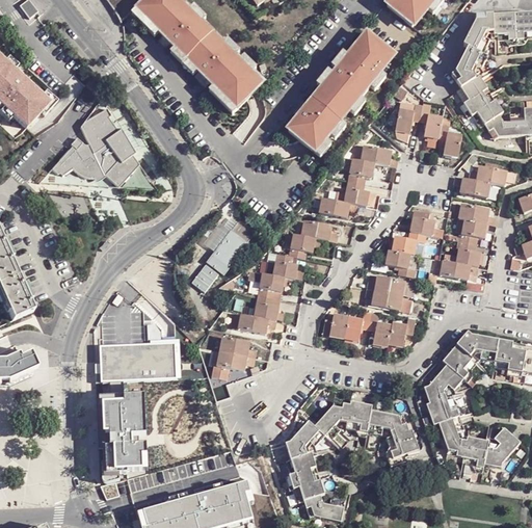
[(116,8),(123,19),(137,3),(138,4),(143,0),(111,0),(116,8)]
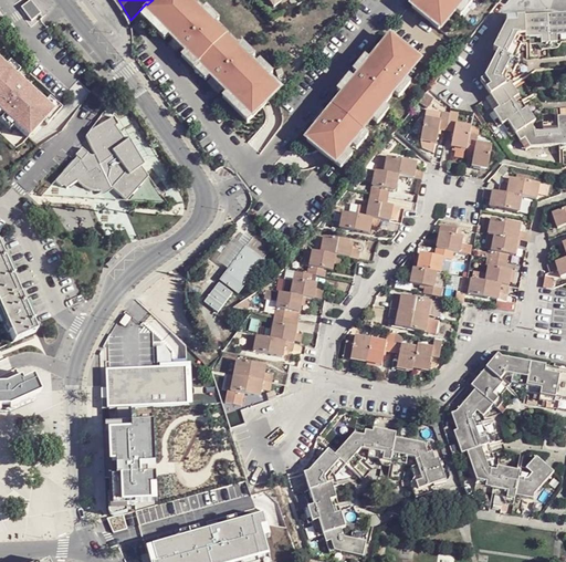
[(153,0),(147,4),(159,17),(157,18),(169,30),(174,35),(180,42),(187,49),(188,47),(200,59),(224,34),(213,22),(215,21),(194,0),(153,0)]
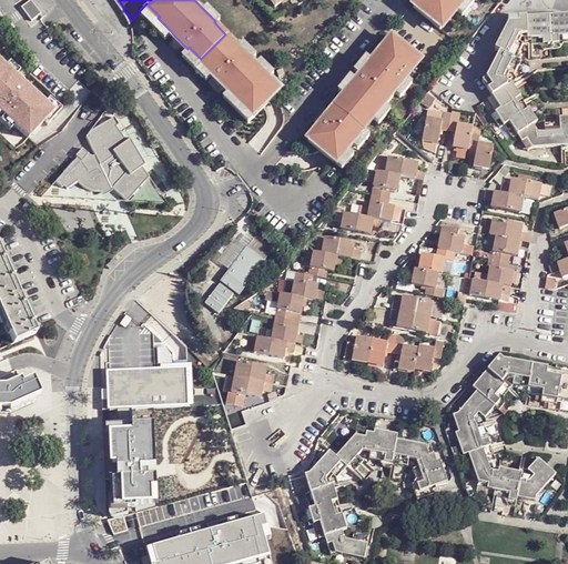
[(415,0),(412,4),(430,19),(435,13),(444,20),(454,8),(455,9),(463,0),(415,0)]
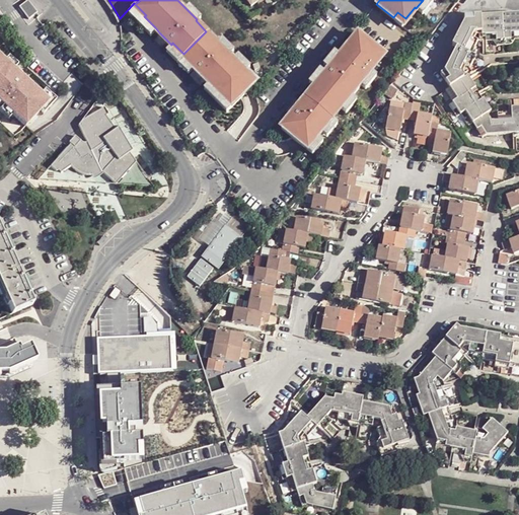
[(423,0),(416,8),(421,12),(430,0),(423,0)]
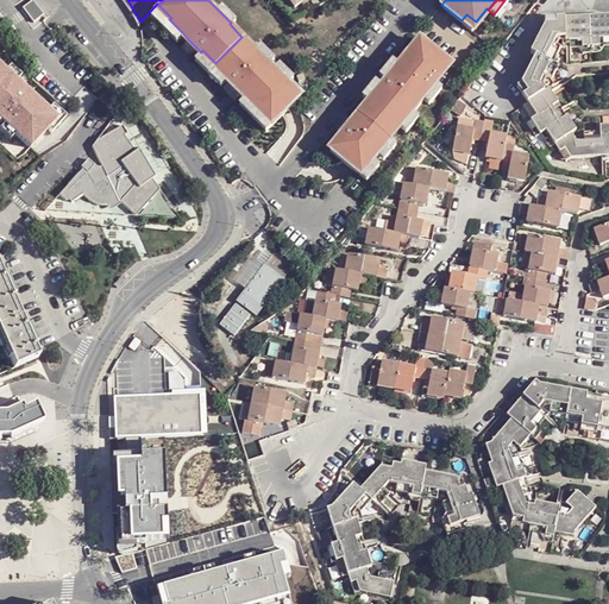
[(218,10),(231,23),(236,18),(223,4),(218,10)]
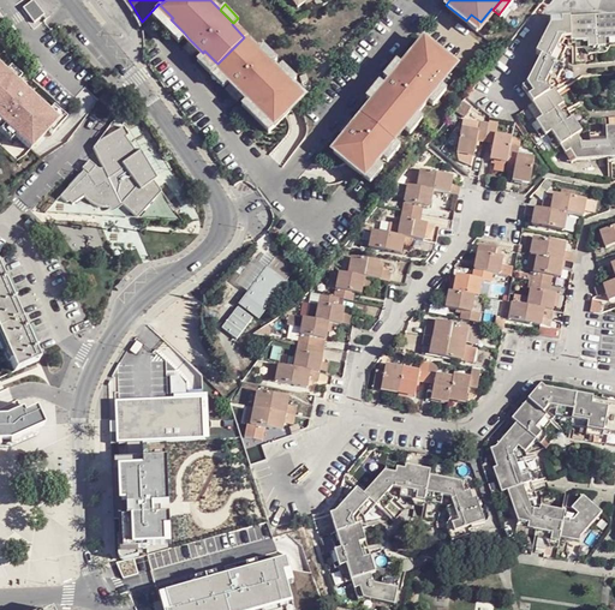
[(160,5),(154,12),(166,24),(171,19),(173,18),(160,5)]
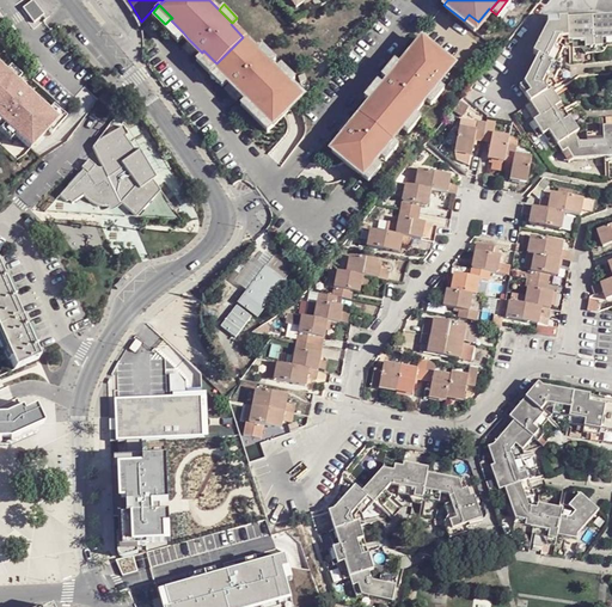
[(611,5),(552,11),(536,44),(542,48),(522,79),(532,96),(528,98),(537,114),(533,116),(540,129),(546,126),(554,138),(558,135),(568,152),(575,152),(605,151),(607,152),(611,153),(611,152),(611,116),(606,117),(607,122),(594,122),(595,132),(581,133),(579,114),(556,84),(561,78),(556,74),(564,60),(560,56),(565,43),(593,41),(594,47),(607,47),(607,41),(611,40),(611,5)]
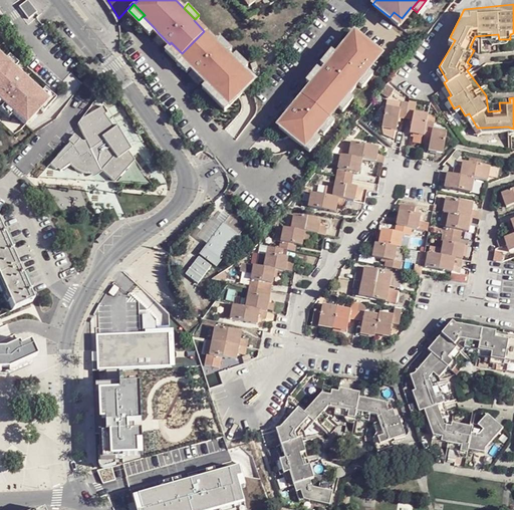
[(390,17),(397,24),(402,18),(394,12),(390,17)]
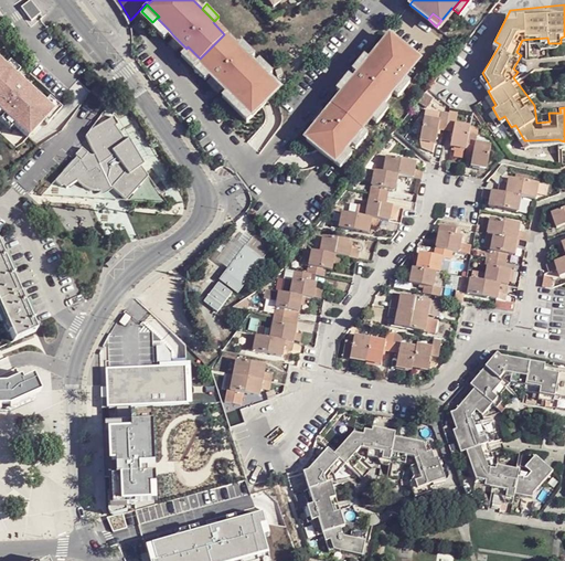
[(157,18),(152,22),(164,34),(169,30),(157,18)]
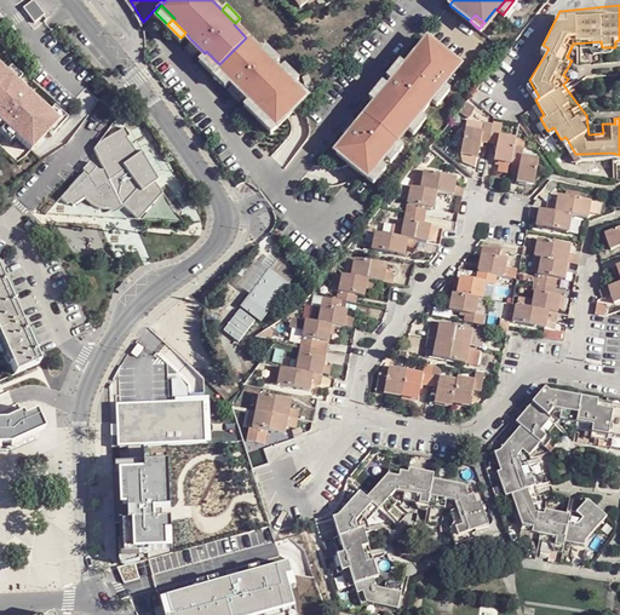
[(246,38),(219,64),(231,78),(229,79),(235,85),(242,93),(248,98),(262,113),(263,110),(276,125),(293,107),(304,97),(291,84),(292,82),(260,49),(258,51),(246,38)]
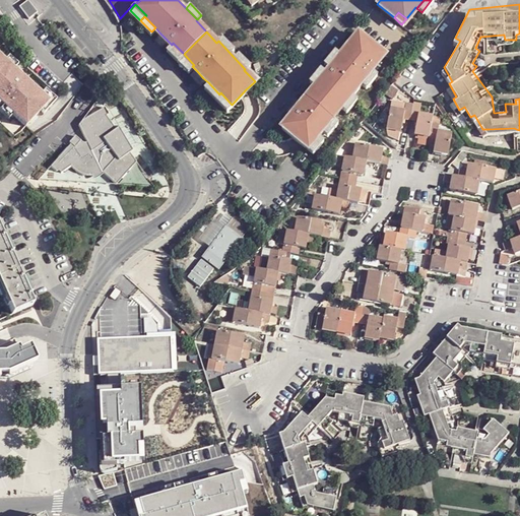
[(314,84),(305,97),(330,117),(339,105),(340,107),(370,70),(369,69),(378,57),(370,51),(375,45),(358,31),(343,49),(342,48),(337,53),(327,66),(323,71),(318,77),(313,83),(314,84)]
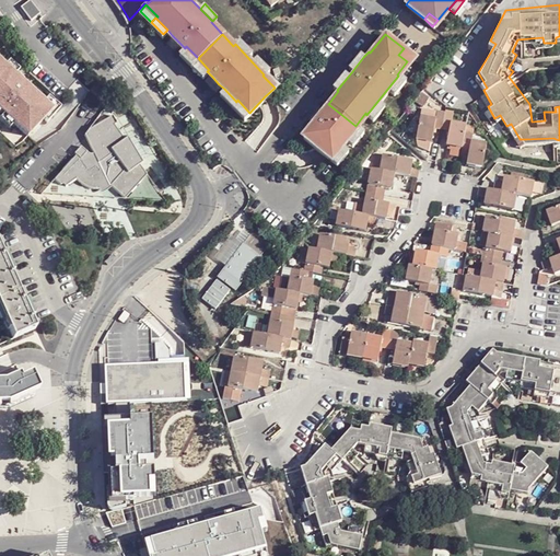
[(172,35),(167,39),(174,46),(178,42),(172,35)]
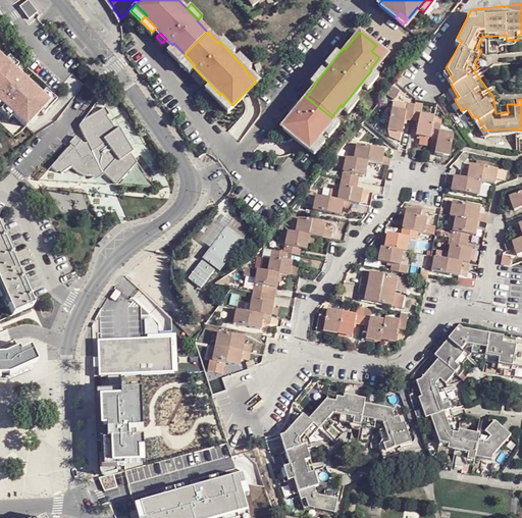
[(223,38),(219,41),(230,53),(235,49),(223,38)]
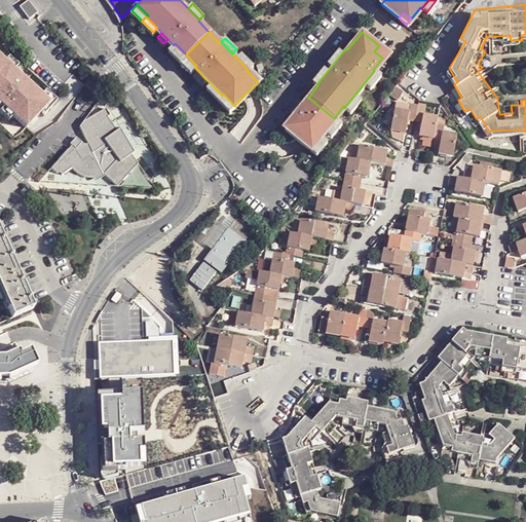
[(174,45),(170,49),(180,60),(186,54),(175,43),(174,45)]
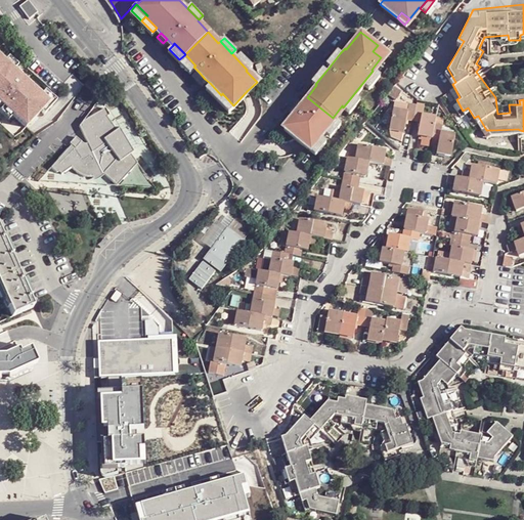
[(386,52),(378,45),(373,51),(381,57),(386,52)]
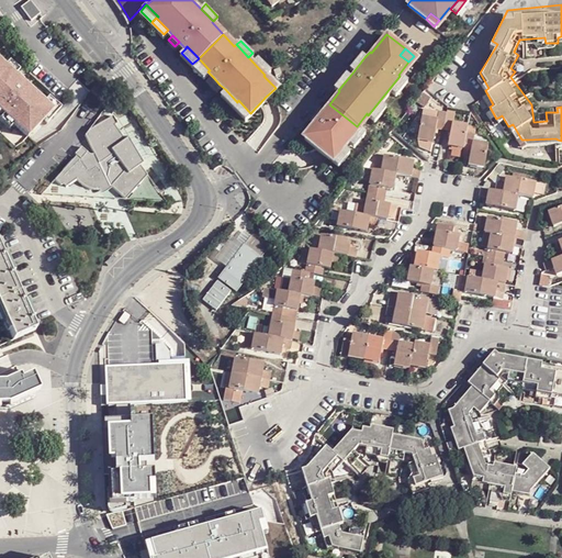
[(56,103),(0,52),(0,104),(30,132),(56,103)]
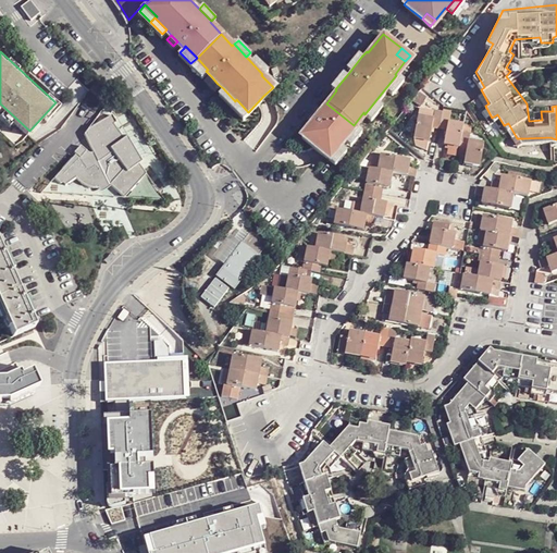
[(346,66),(350,71),(361,57),(357,53),(346,66)]
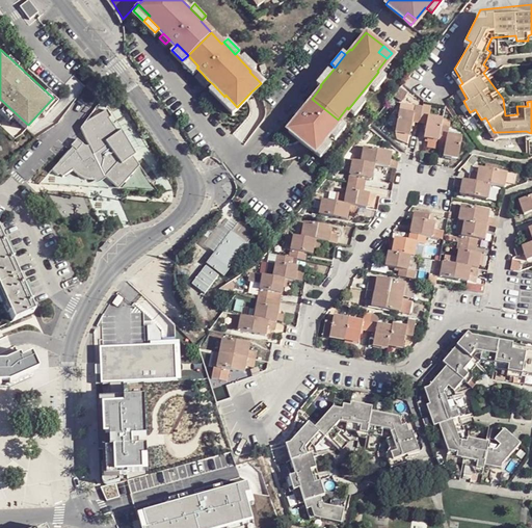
[(198,67),(188,55),(182,60),(192,72),(196,68),(198,67)]
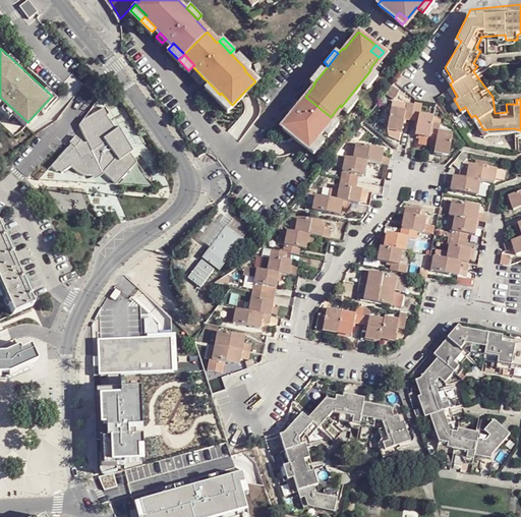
[(238,54),(234,57),(245,69),(250,65),(238,54)]
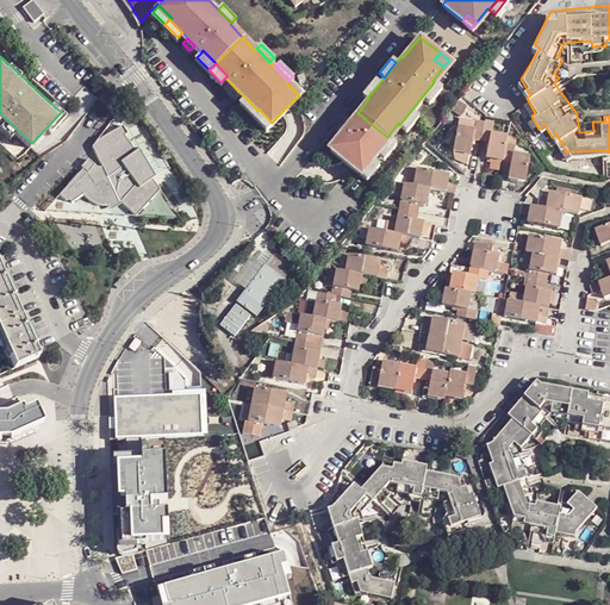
[(368,86),(373,91),(379,83),(374,79),(368,86)]
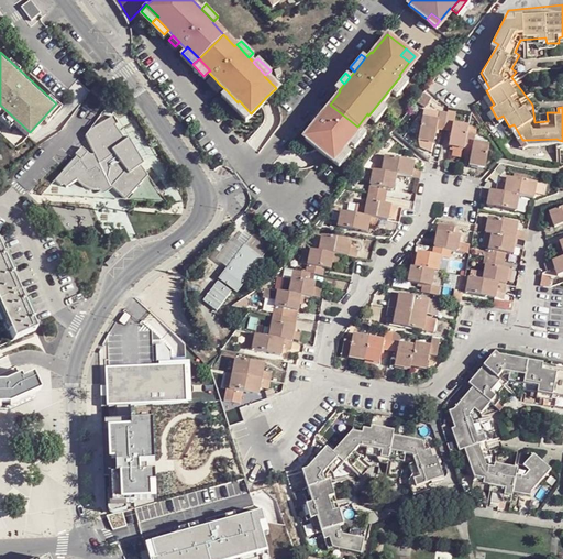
[(406,80),(400,76),(389,89),(395,94),(406,80)]
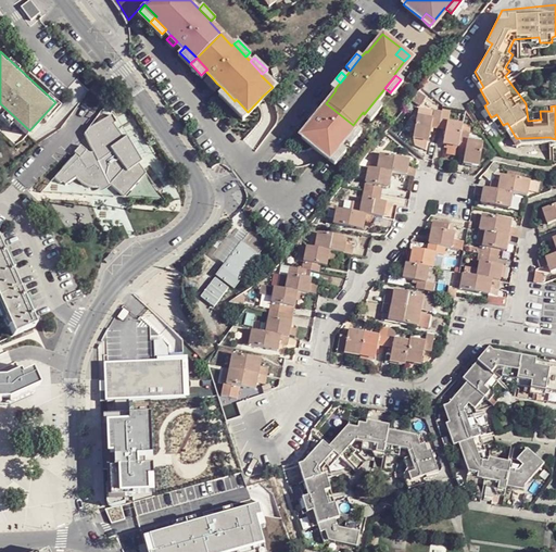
[(206,80),(213,87),(217,84),(211,76),(206,80)]
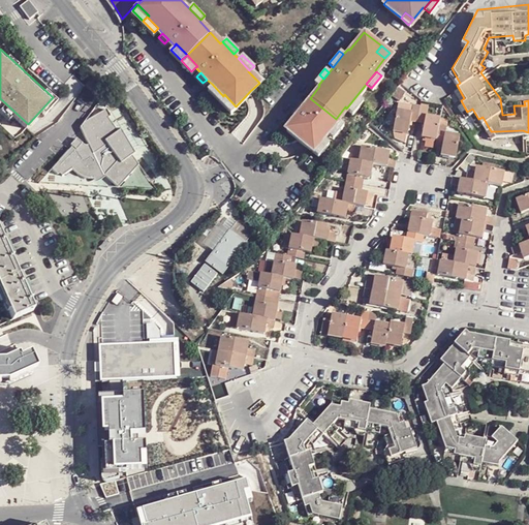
[(313,82),(318,85),(323,79),(319,74),(313,82)]
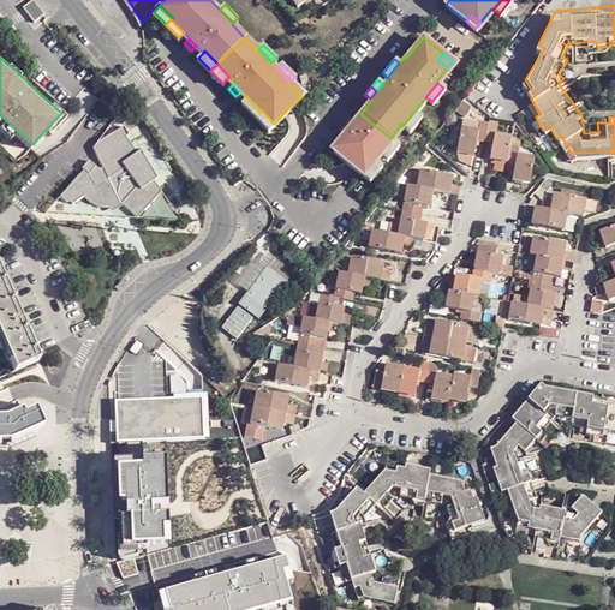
[(260,112),(246,97),(242,102),(255,117),(260,112)]
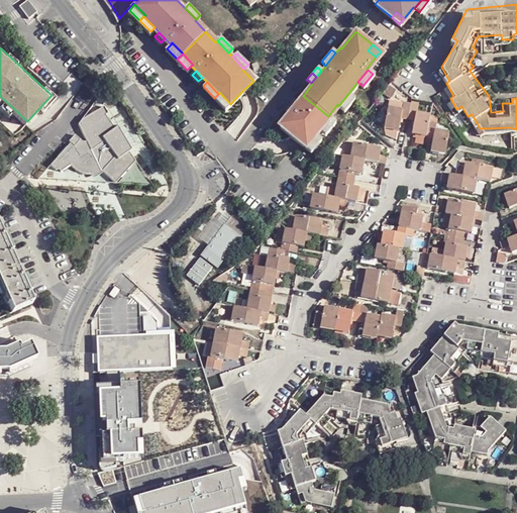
[(230,104),(219,92),(218,94),(214,98),(224,109),(230,104)]
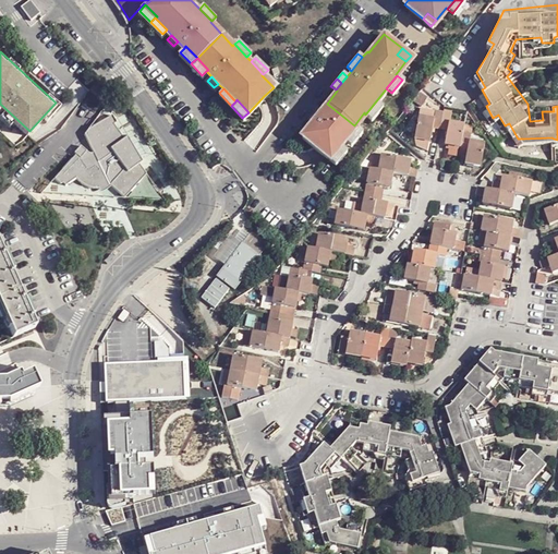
[(381,106),(376,101),(365,115),(371,118),(381,106)]
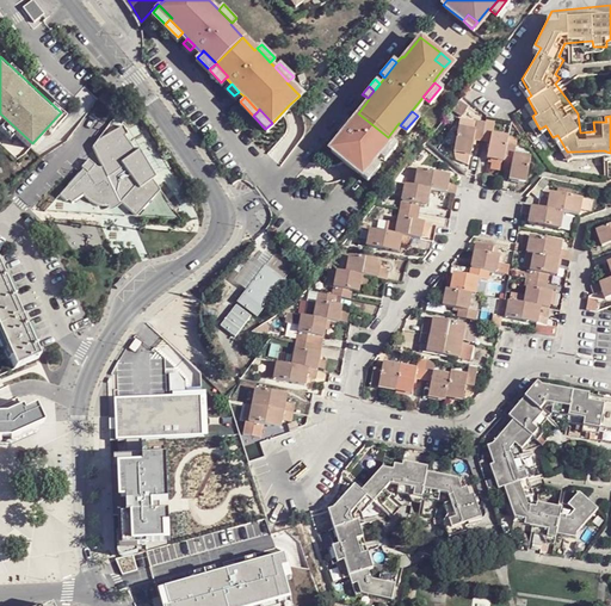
[(329,148),(358,172),(370,158),(372,159),(377,153),(389,138),(388,137),(358,113),(347,127),(345,125),(345,127),(339,133),(340,134),(329,148)]
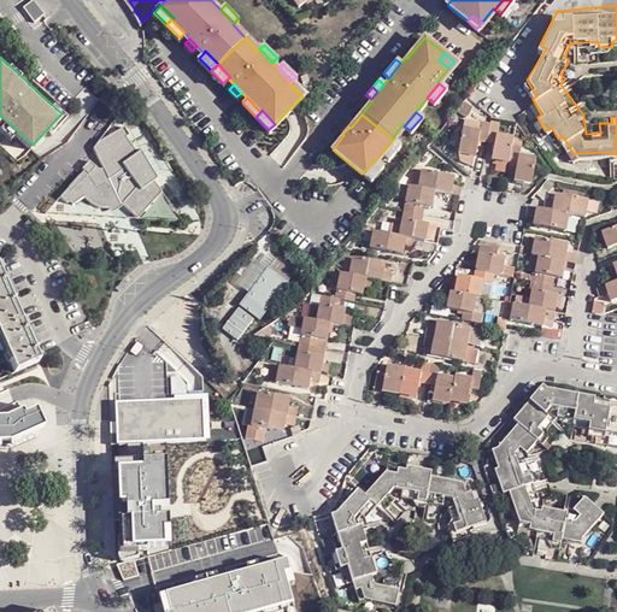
[(348,127),(351,128),(356,121),(350,115),(342,123),(348,128),(348,127)]
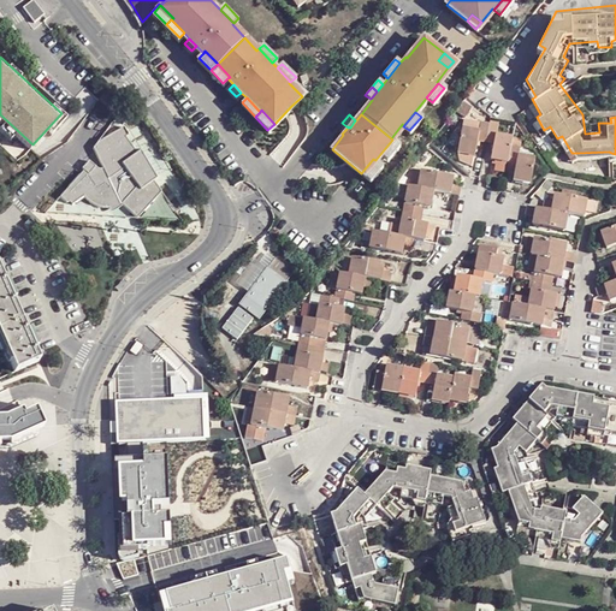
[(83,171),(58,193),(64,201),(66,200),(70,203),(82,196),(90,201),(98,203),(107,205),(114,202),(123,200),(138,215),(163,191),(155,179),(158,177),(142,149),(138,150),(126,137),(130,134),(125,125),(102,138),(99,136),(93,146),(101,170),(95,172),(93,167),(87,159),(82,167),(83,171)]
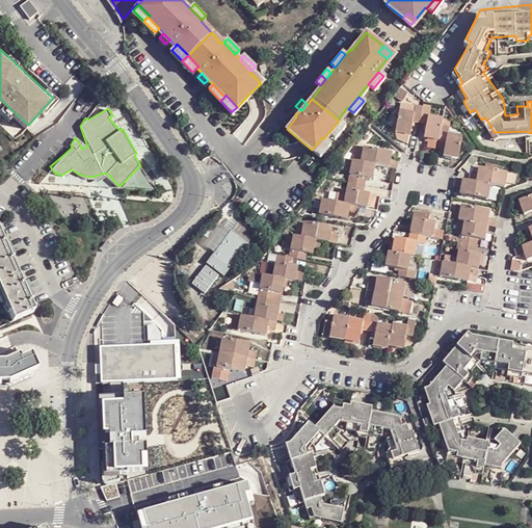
[(443,156),(447,157),(450,136),(454,119),(429,113),(414,110),(414,113),(399,111),(395,133),(409,135),(411,121),(427,125),(424,138),(446,142),(443,156)]
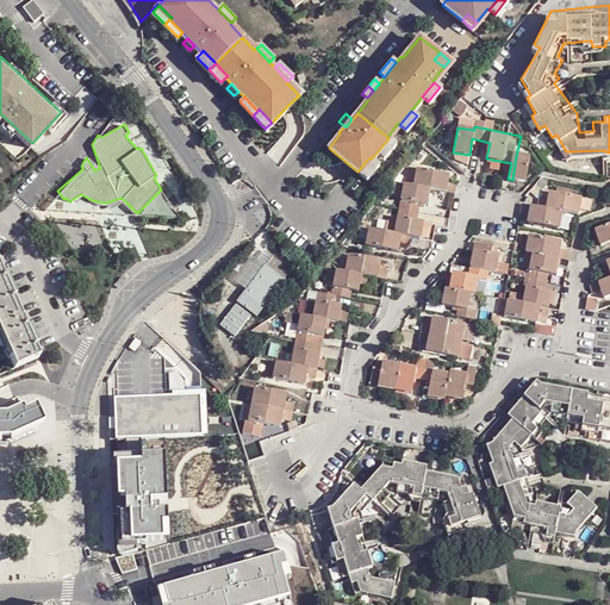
[(393,142),(388,138),(377,153),(381,157),(393,142)]
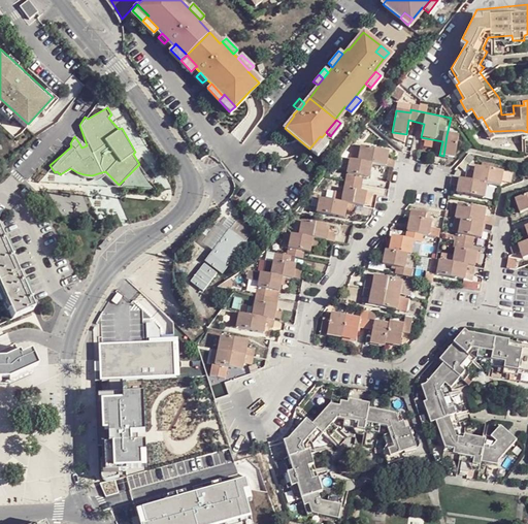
[(447,135),(443,156),(453,158),(457,137),(447,135)]
